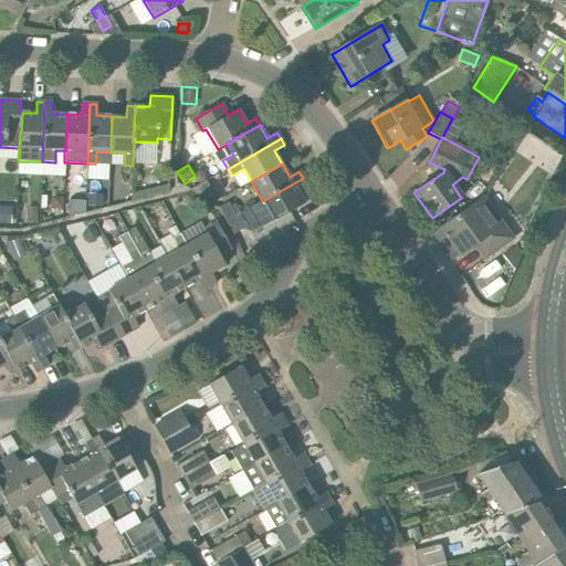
[(303,178),(262,201),(273,221),(304,203),(296,190),(306,185),(303,178)]
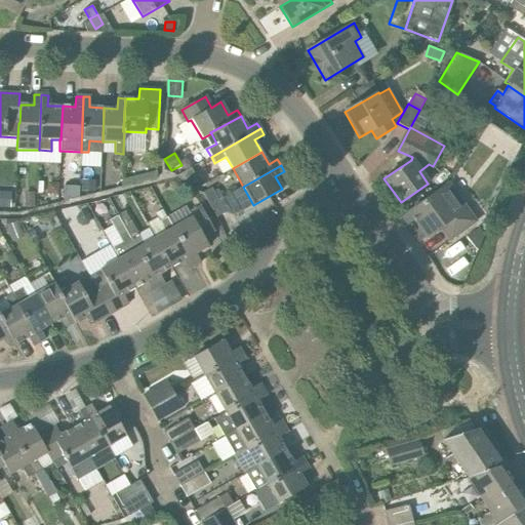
[(190,167),(173,176),(189,186),(197,180),(190,167)]
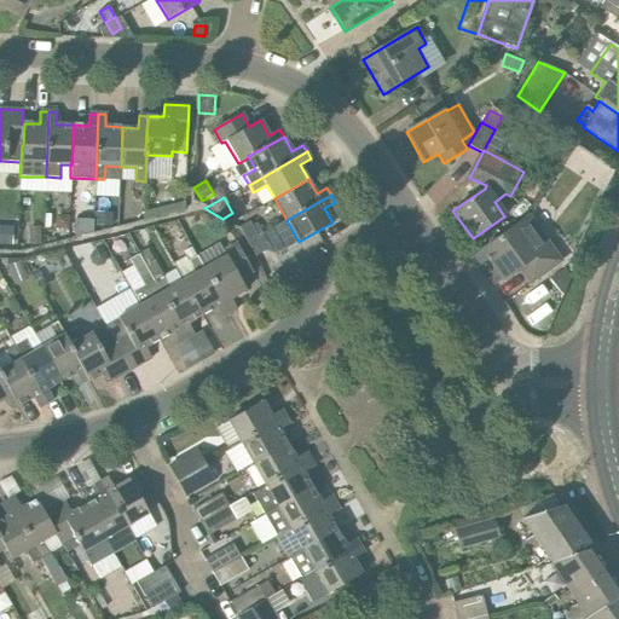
[(143,212),(143,221),(184,210),(185,201),(143,212)]
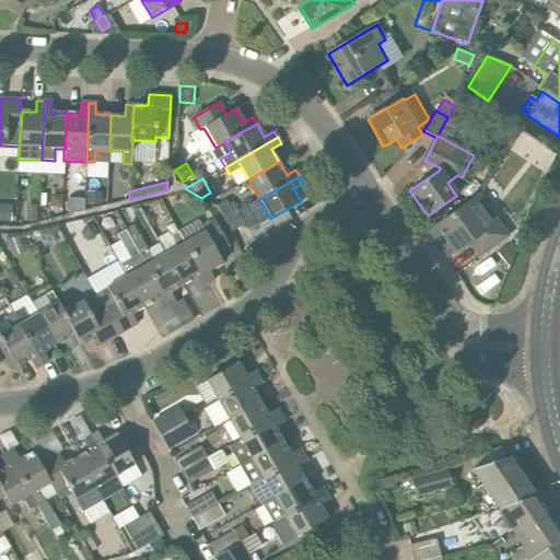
[(101,193),(86,191),(86,205),(101,205),(101,193)]
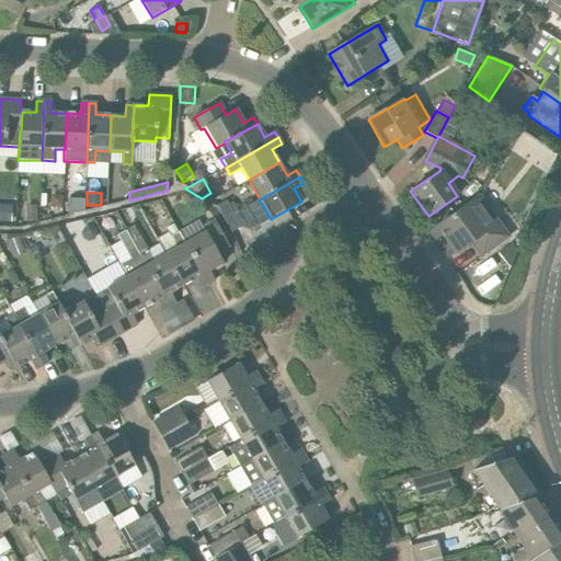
[(63,195),(50,195),(50,208),(63,208),(63,195)]
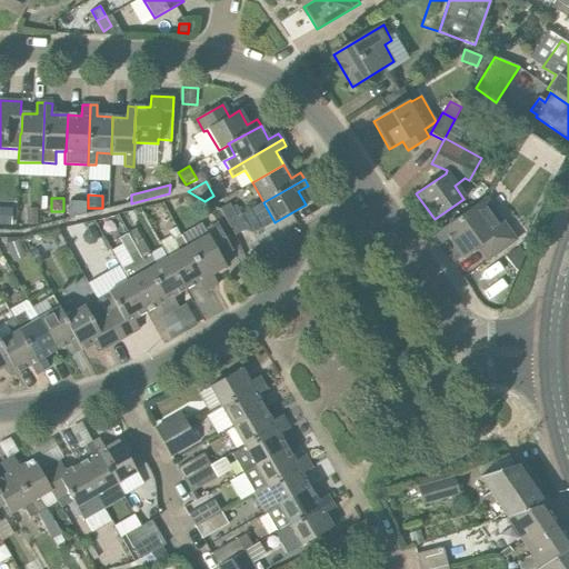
[(516,240),(486,199),(442,230),(462,257),(477,247),(487,261),(516,240)]
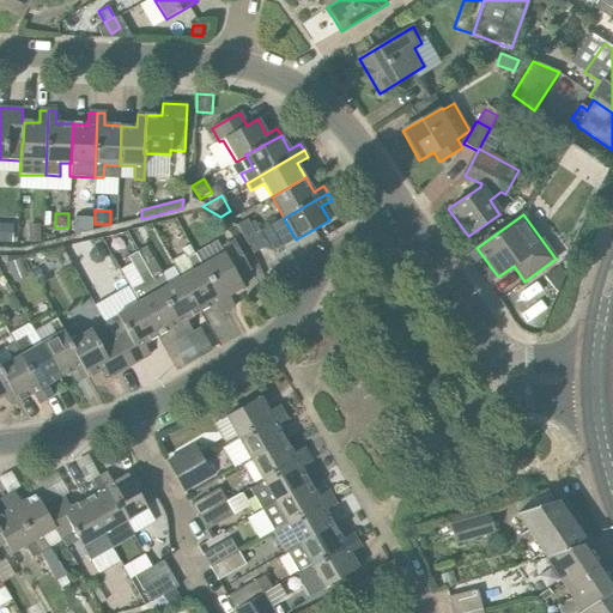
[(92,218),(76,218),(76,229),(92,230),(92,218)]
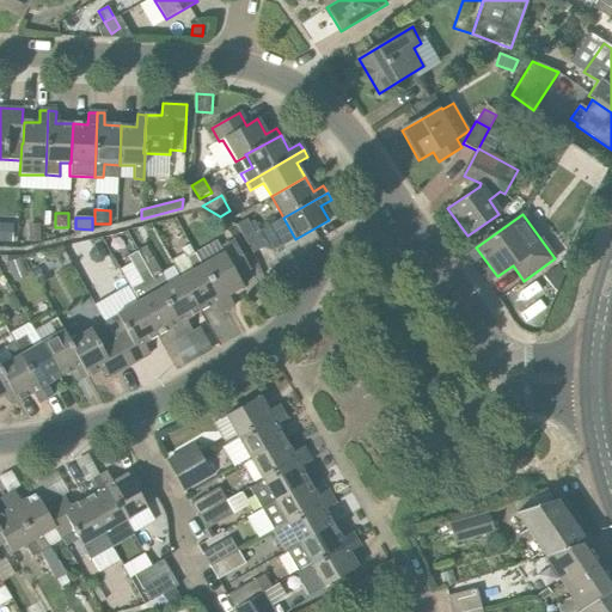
[(243,239),(254,233),(245,219),(234,225),(243,239)]
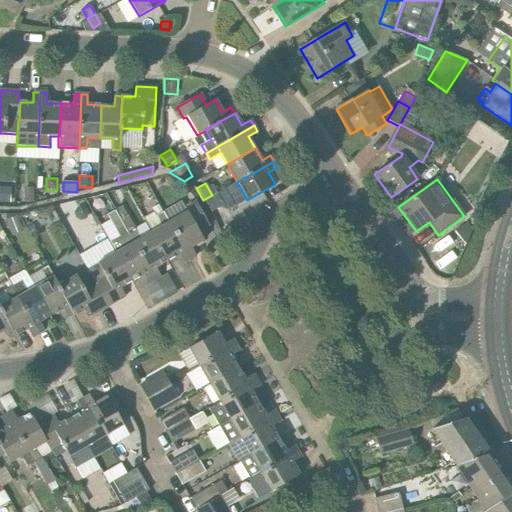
[(11,188),(1,187),(0,194),(0,203),(9,204),(11,188)]
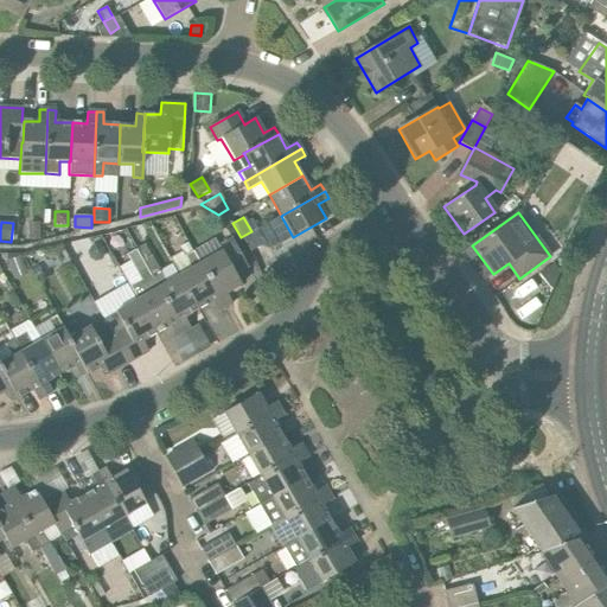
[(40,223),(30,223),(30,240),(40,241),(40,223)]
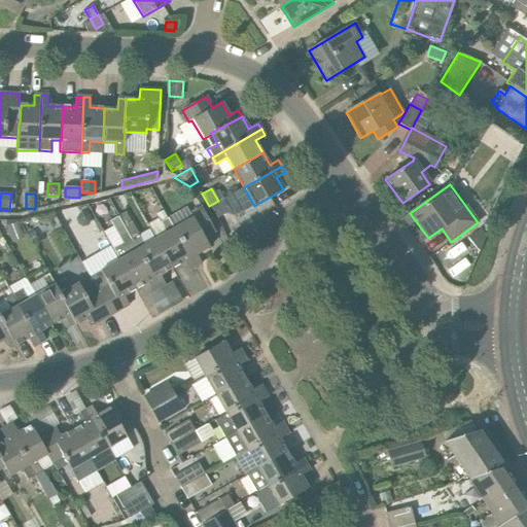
[(218,201),(209,206),(216,218),(225,213),(218,201)]
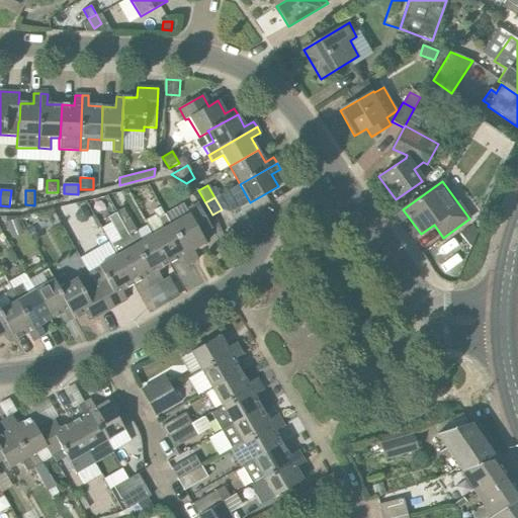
[(164,214),(191,263),(198,259),(192,250),(205,243),(200,234),(211,228),(199,206),(188,213),(182,204),(164,214)]
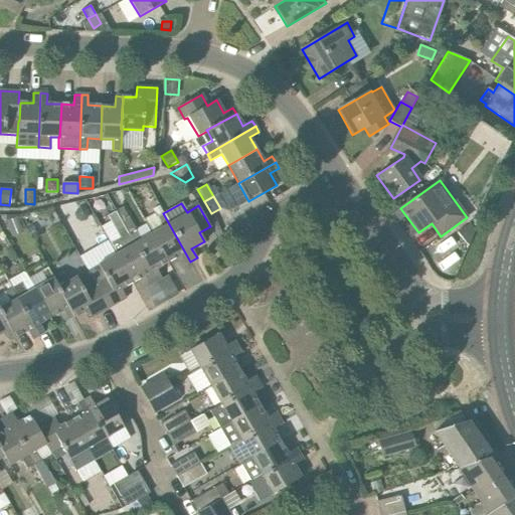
[(153,209),(157,215),(162,212),(159,205),(153,209)]
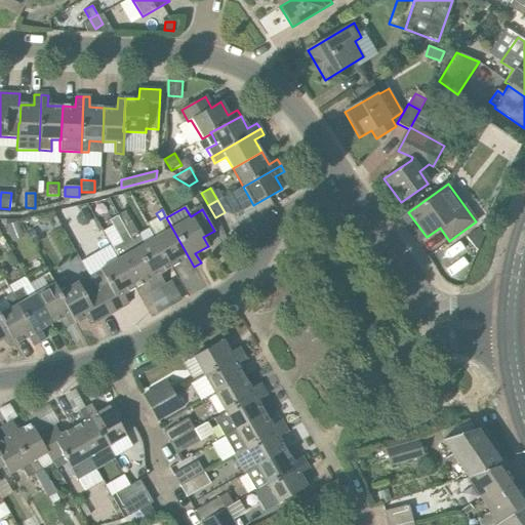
[(159,275),(171,268),(154,238),(143,244),(123,211),(117,215),(157,287),(164,283),(159,275)]
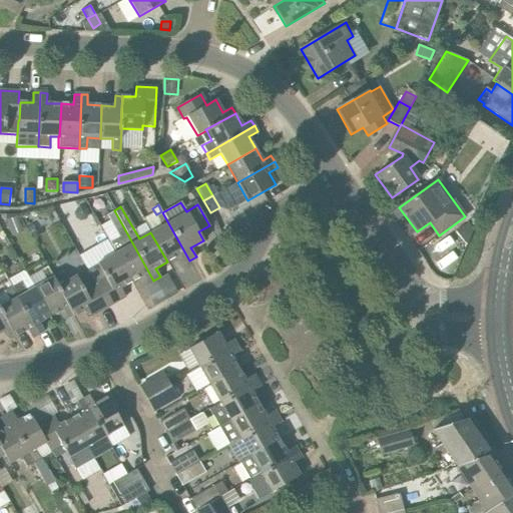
[(148,284),(153,281),(114,210),(106,214),(118,236),(109,241),(115,252),(114,252),(131,282),(143,275),(148,284)]
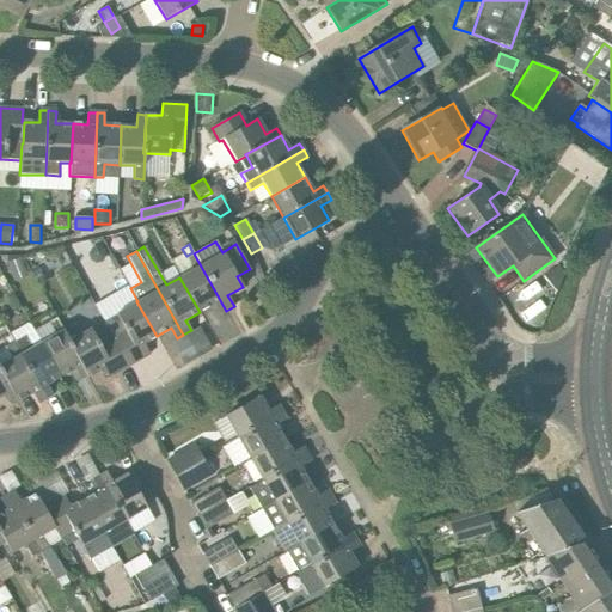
[(214,304),(220,314),(226,311),(194,254),(185,258),(193,269),(179,277),(200,312),(214,304)]
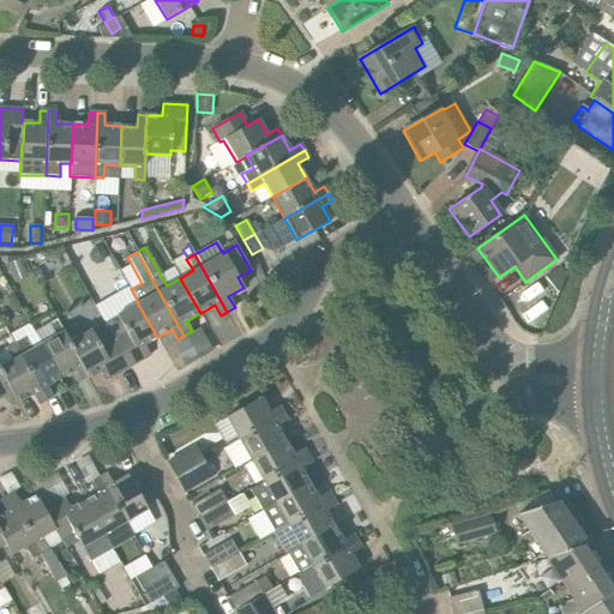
[(19,258),(6,264),(14,282),(28,276),(19,258)]
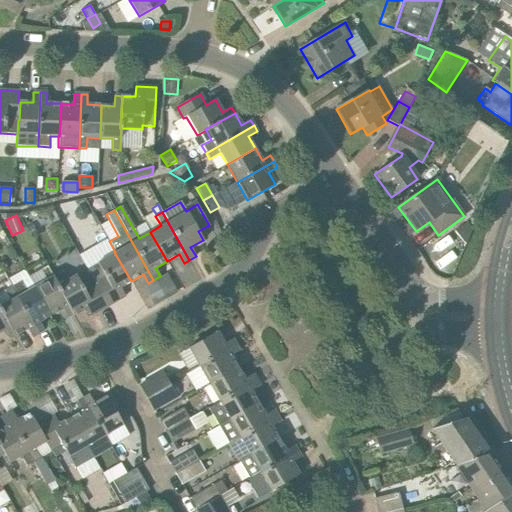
[(471,230),(466,223),(455,231),(465,244),(471,230)]
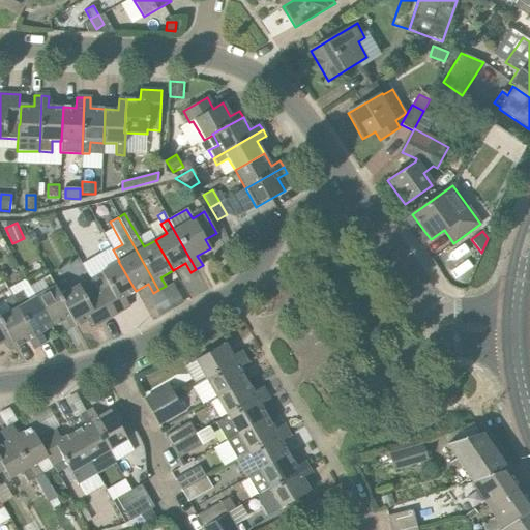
[(319,270),(325,271),(331,267),(332,261),(328,255),(322,254),(317,258),(315,264),(319,270)]
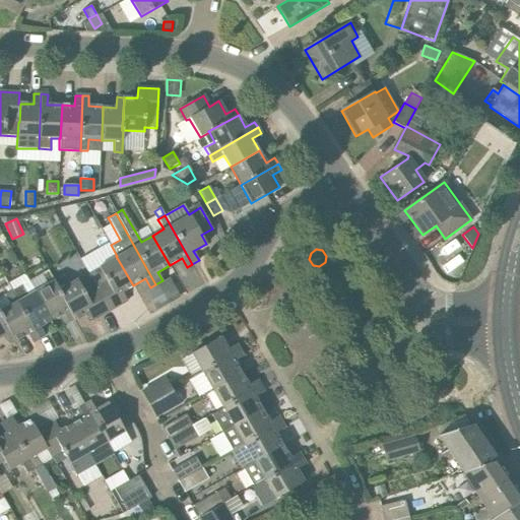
[(95,287),(109,312),(127,302),(122,293),(133,285),(116,256),(98,267),(106,281),(95,287)]
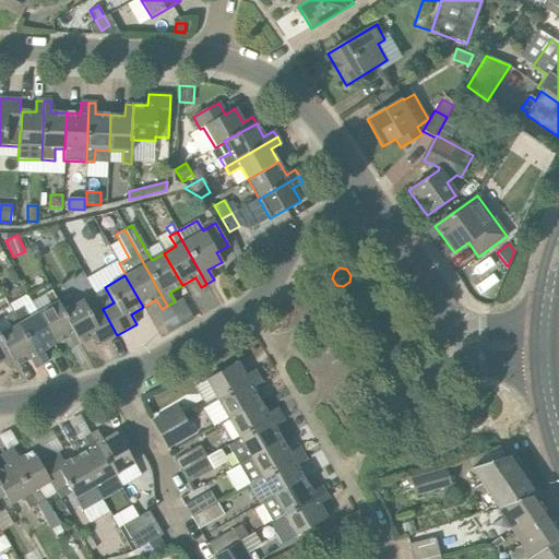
[(62,310),(60,312),(78,344),(93,335),(98,345),(117,335),(103,309),(92,316),(82,299),(62,310)]
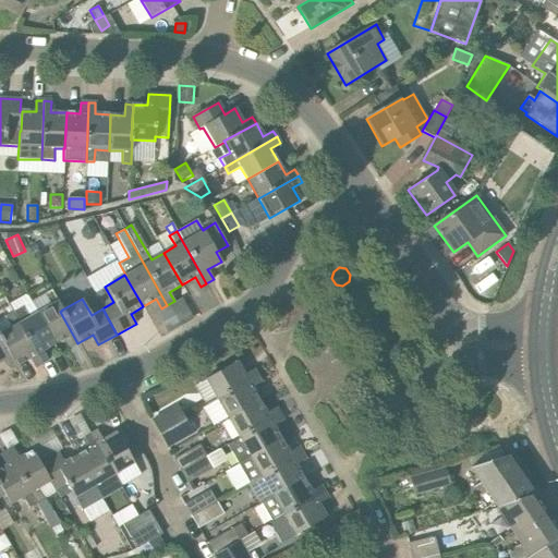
[(68,337),(73,346),(77,343),(60,312),(62,310),(57,300),(36,312),(55,344),(68,337)]
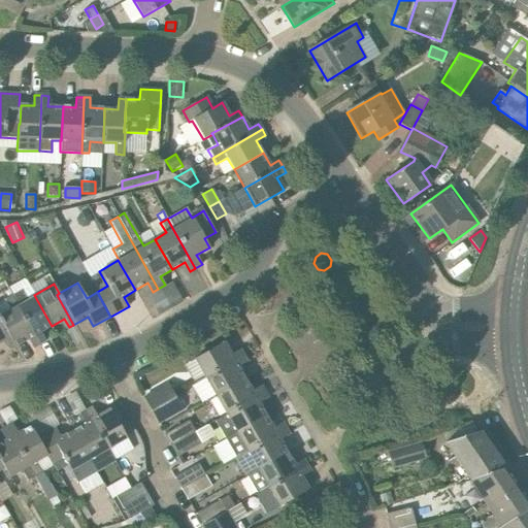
[(40,332),(52,326),(34,295),(27,299),(22,289),(9,296),(37,345),(45,341),(40,332)]
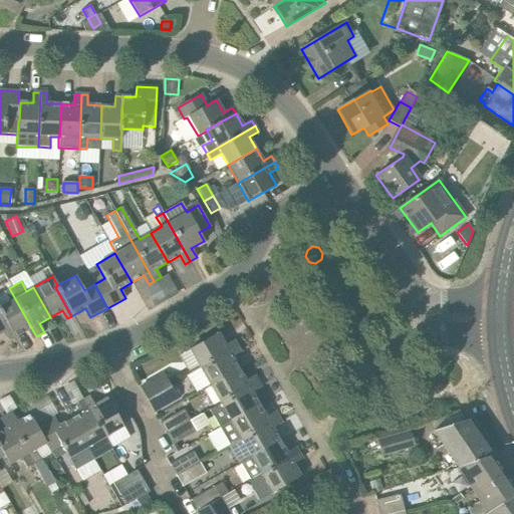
[(27,330),(32,339),(36,336),(9,288),(3,291),(9,301),(0,306),(0,312),(14,337),(27,330)]
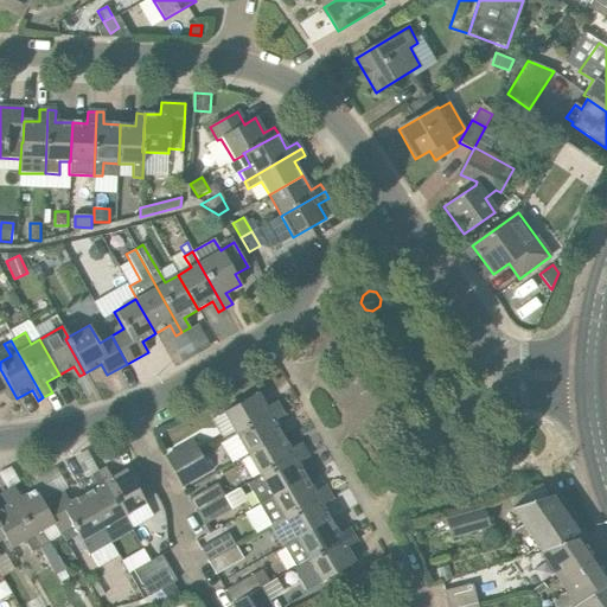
[(11,402),(17,398),(0,369),(0,394),(5,391),(11,402)]
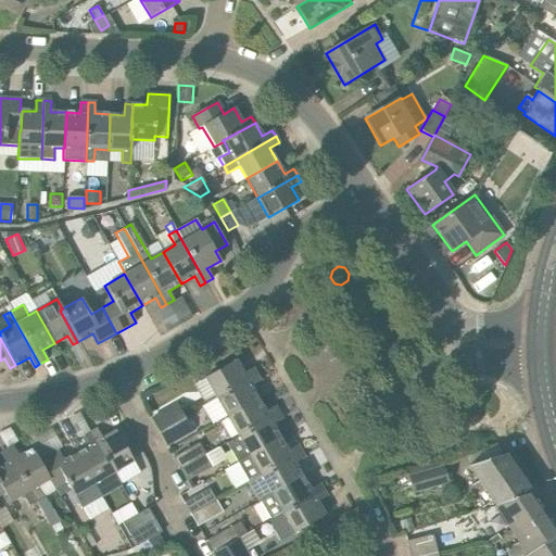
[(204,378),(216,397),(256,375),(253,368),(243,374),(236,361),(204,378)]
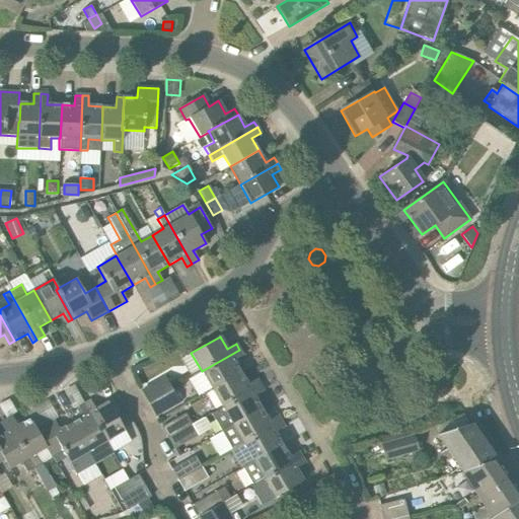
[(212,389),(240,373),(233,361),(242,356),(239,350),(202,371),(212,389)]
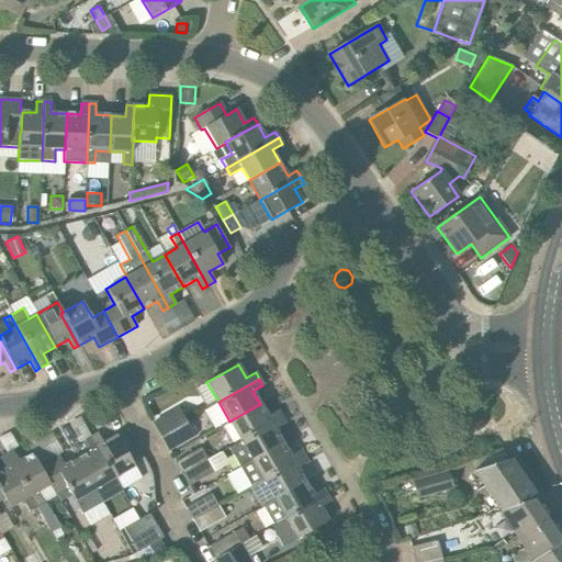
[(260,404),(229,422),(240,440),(281,417),(278,411),(268,416),(260,404)]
